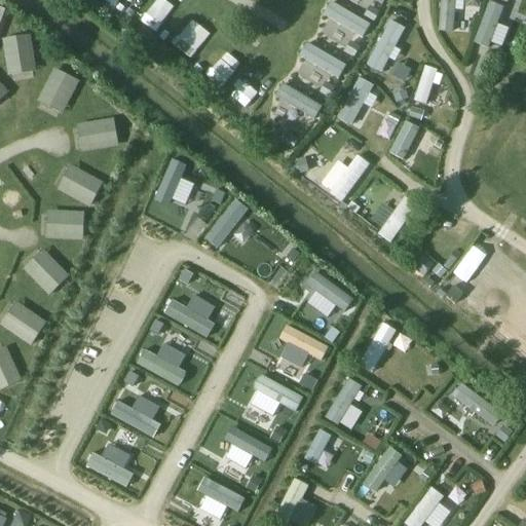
[(455,12),(480,13),(480,0),(438,0),(437,31),(454,32),(455,12)]
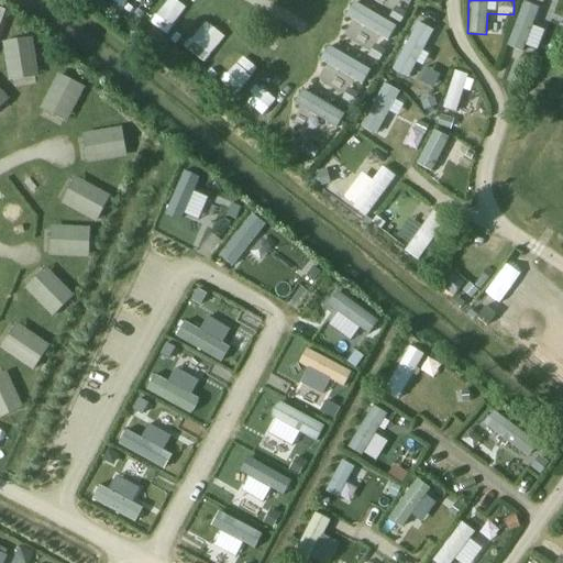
[(523,52),(525,45),(539,50),(544,32),(533,30),(541,3),(528,0),(520,0),(507,47),(523,52)]
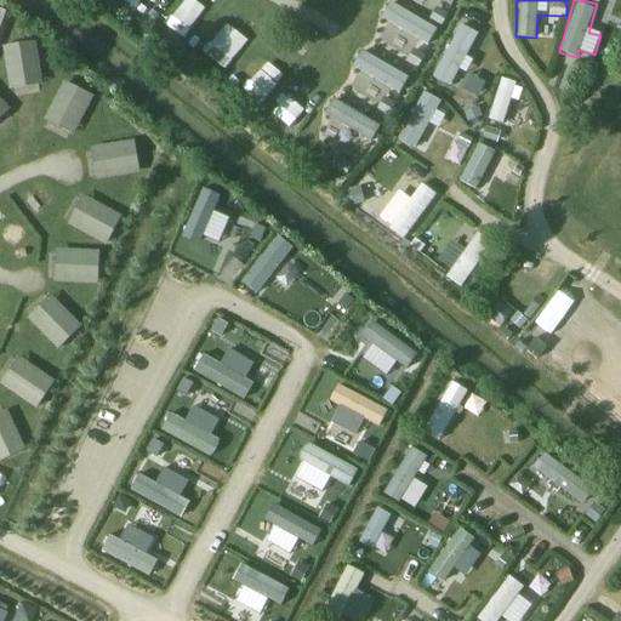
[(380,17),(429,44),(437,28),(387,3),(380,17)]
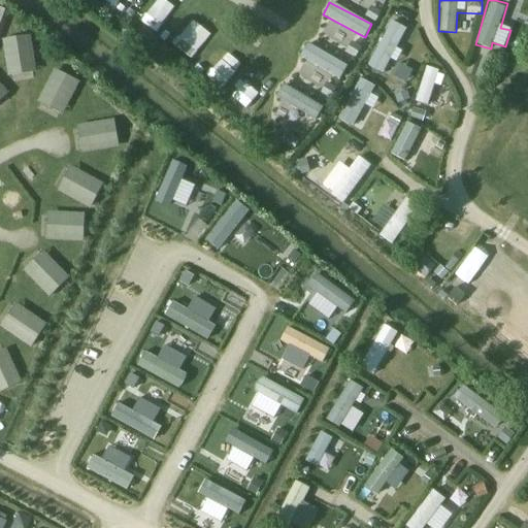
[(195,21),(175,46),(190,58),(210,33),(195,21)]
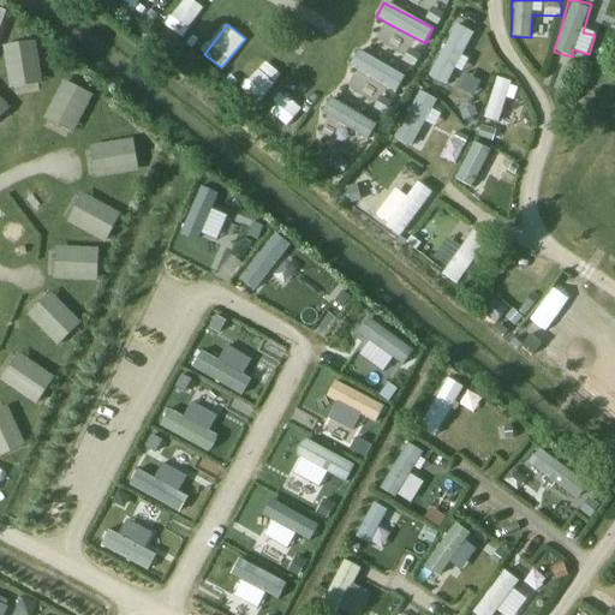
[(447,83),(469,40),(454,33),(433,76),(447,83)]
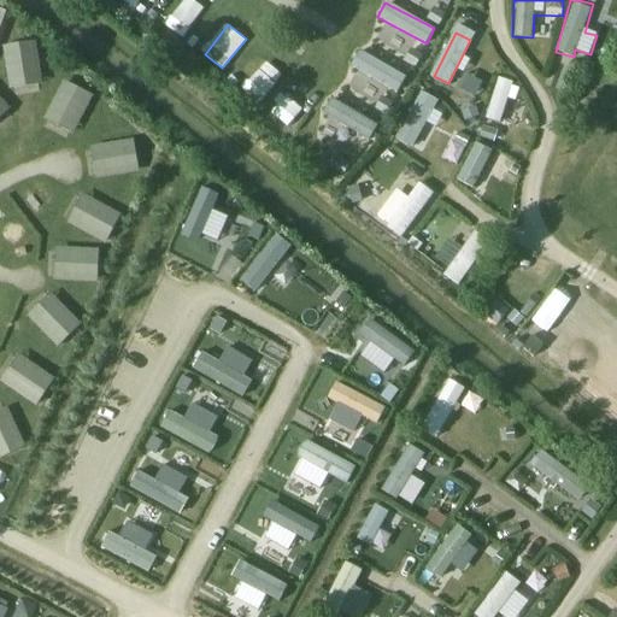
[(36,42),(3,46),(7,88),(41,84),(36,42)]
